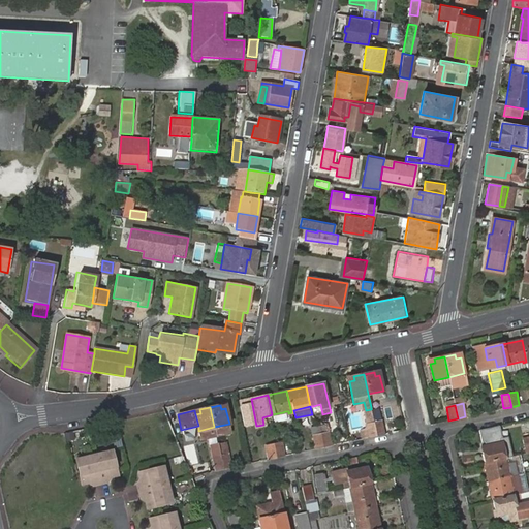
[(283,412),(273,414),(275,423),(287,419),(285,411),(283,412)]
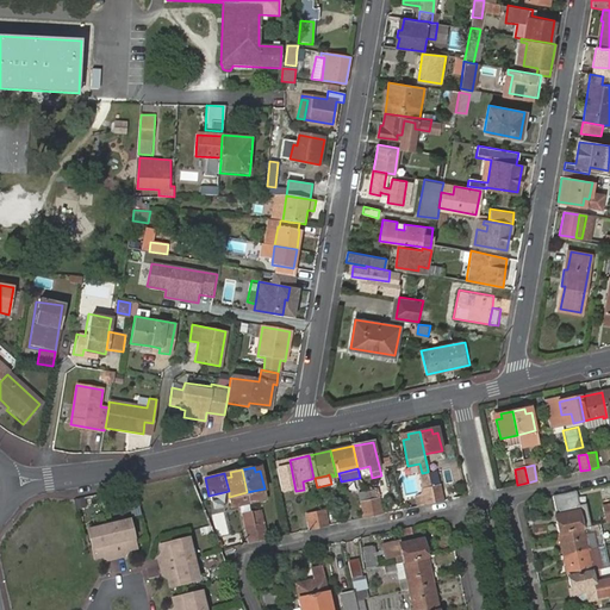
[(431,486),(435,502),(443,500),(441,485),(431,486)]
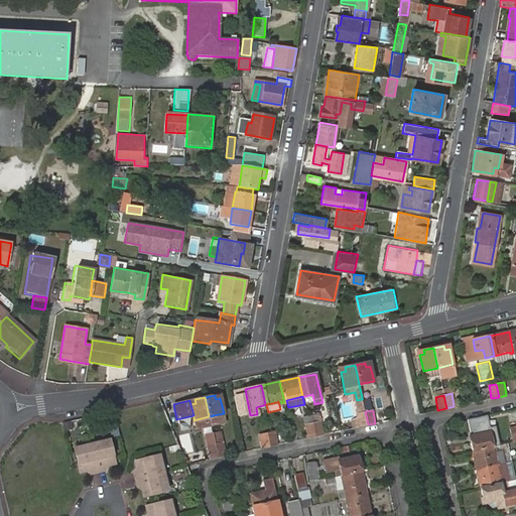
[(357,413),(359,426),(368,424),(365,411),(357,413)]
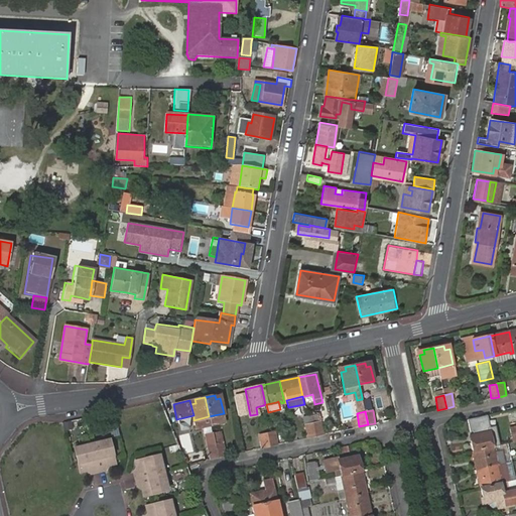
[(209,416),(194,420),(196,428),(226,422),(224,413),(209,416)]
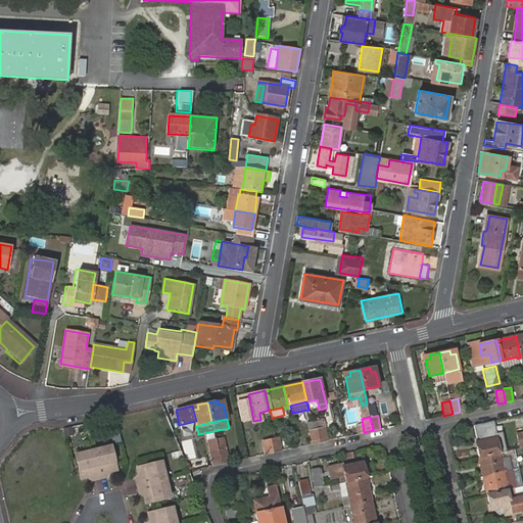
[(314,422),(316,429),(317,428),(325,427),(323,420),(314,422)]
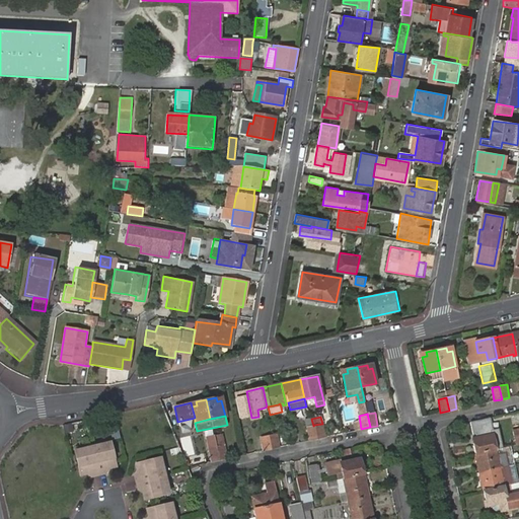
[(314,425),(317,438),(324,437),(322,424),(314,425)]
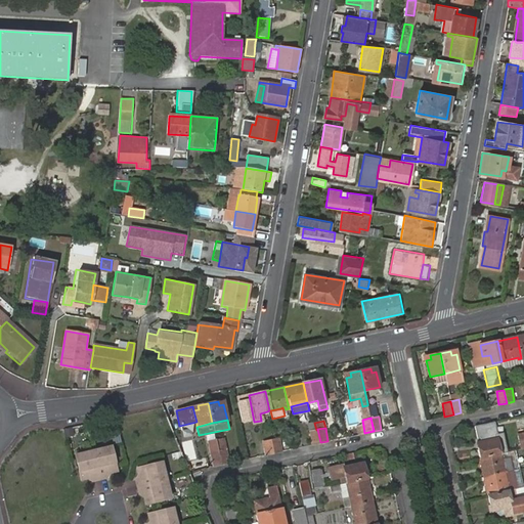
[(309,431),(312,444),(320,442),(317,429),(316,430),(309,431)]
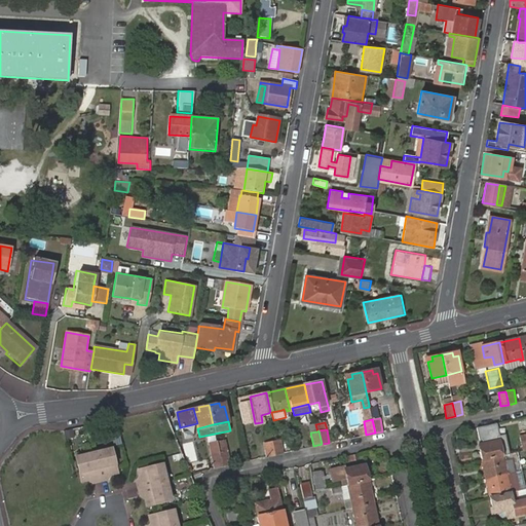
[(208,440),(213,467),(222,465),(216,439),(208,440)]
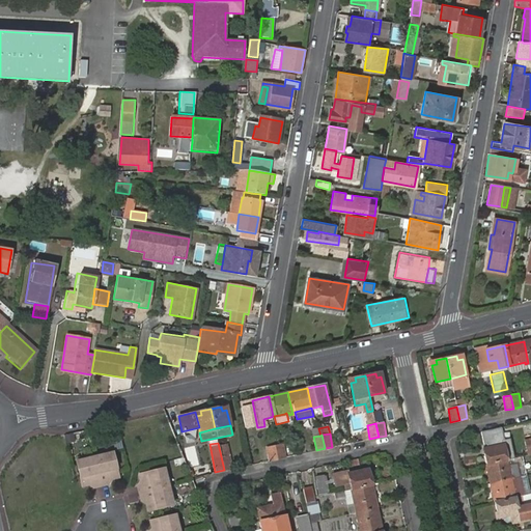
[(227,443),(219,445),(224,470),(232,469),(227,443)]
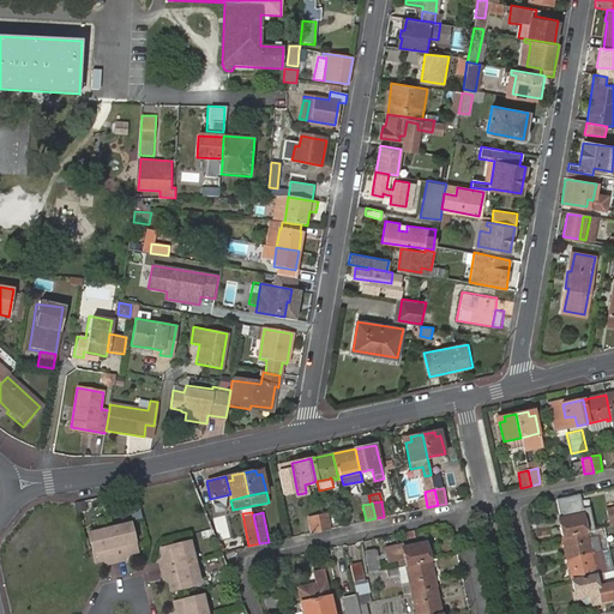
[(317,516),(320,530),(330,529),(326,513),(317,516)]
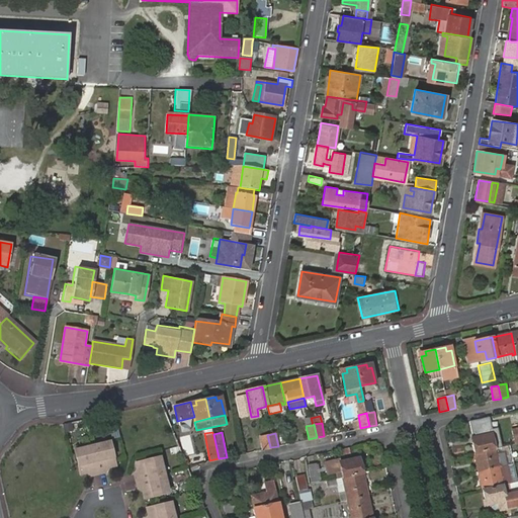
[(475,452),(494,448),(491,434),(476,437),(477,441),(472,442),(475,452)]
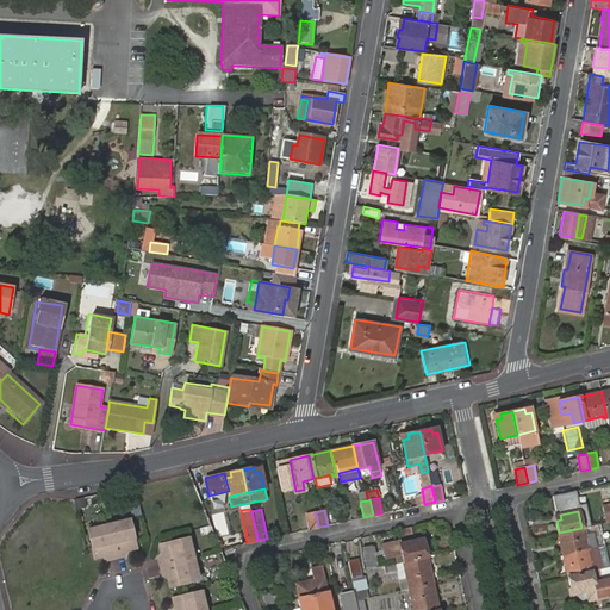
[(299,515),(303,530),(318,527),(315,512),(299,515)]
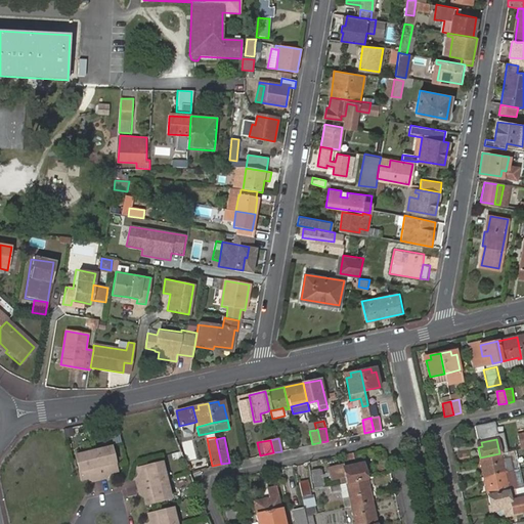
[(112,446),(95,449),(101,478),(108,476),(107,473),(118,471),(112,446)]
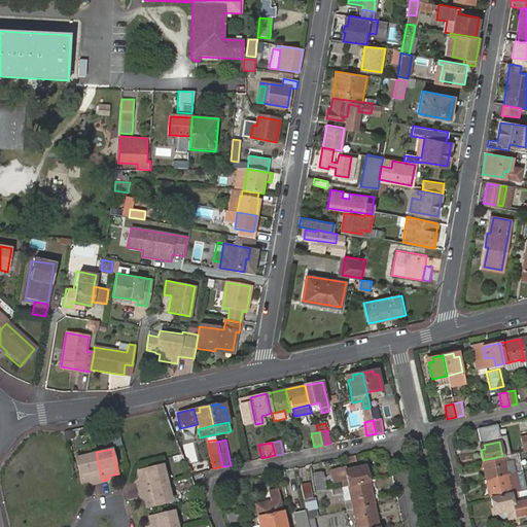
[(102,481),(96,452),(77,457),(82,482),(93,479),(94,482),(102,481)]
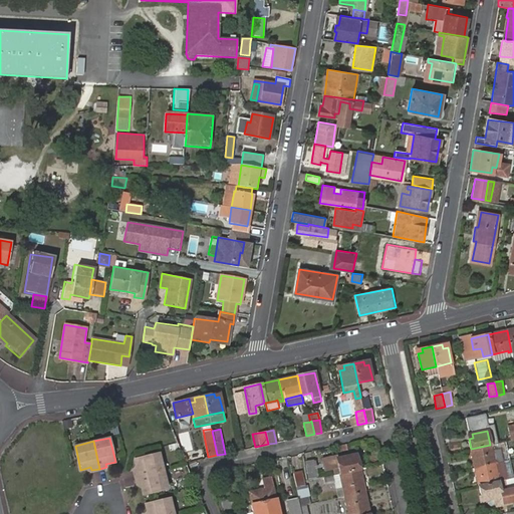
[(494,461),(490,445),(471,449),(475,468),(496,463),(496,461),(494,461)]
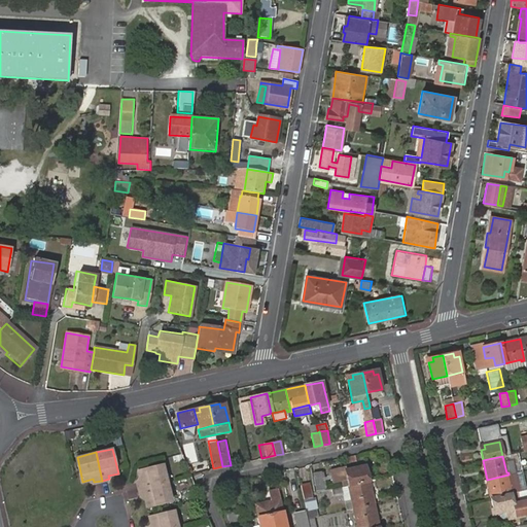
[(139,489),(168,483),(164,464),(141,469),(139,470),(141,481),(138,482),(139,489)]
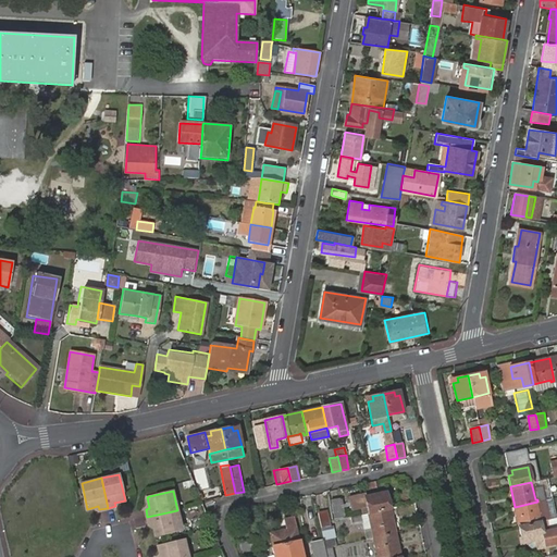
[(364,496),(368,512),(390,508),(386,496),(382,497),(381,493),(364,496)]
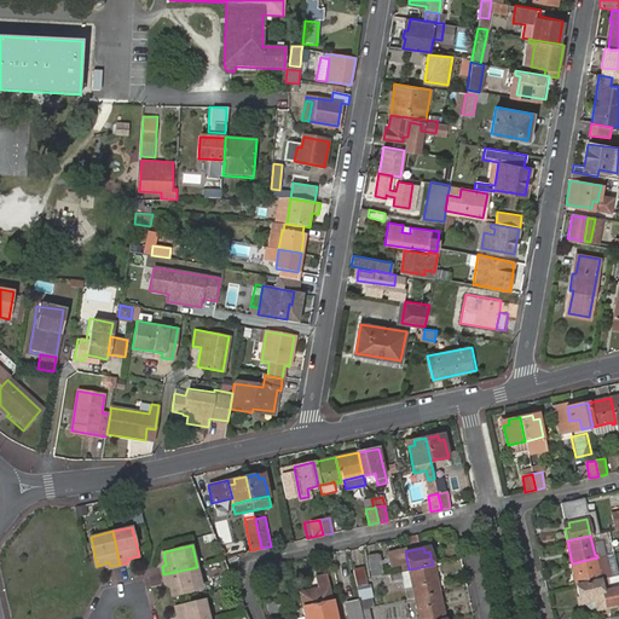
[(368,555),(371,574),(381,573),(376,554),(368,555)]
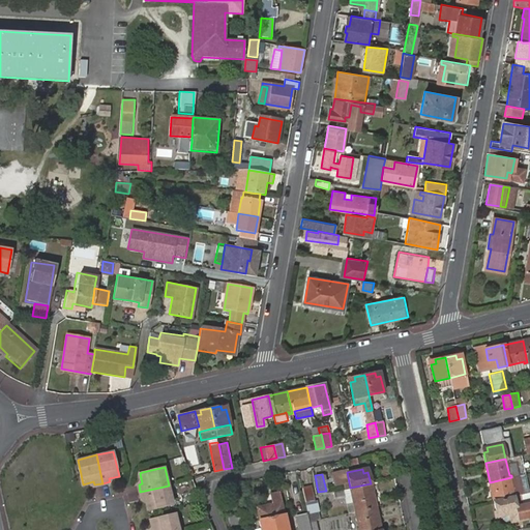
[(494,501),(513,497),(510,480),(512,480),(511,477),(490,482),(494,501)]
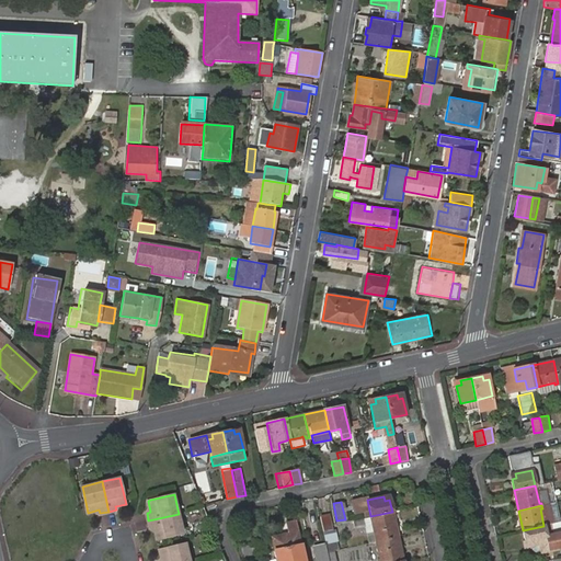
[(392,512),(370,516),(376,541),(397,537),(392,512)]
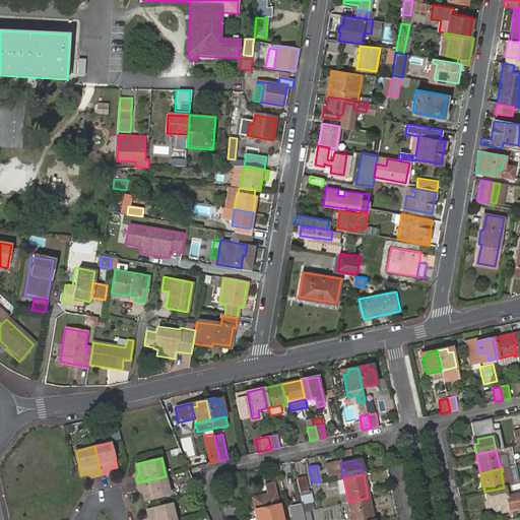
[(170,493),(166,476),(137,482),(139,490),(143,489),(145,498),(148,498),(170,493)]
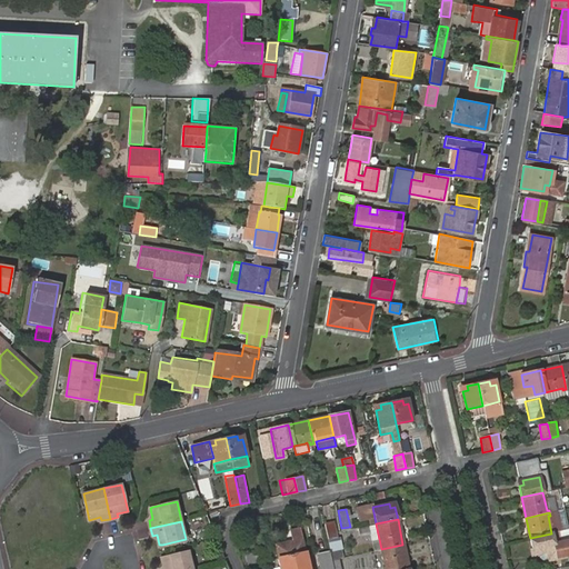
[(326,523),(331,551),(342,549),(340,538),(337,539),(333,522),(326,523)]
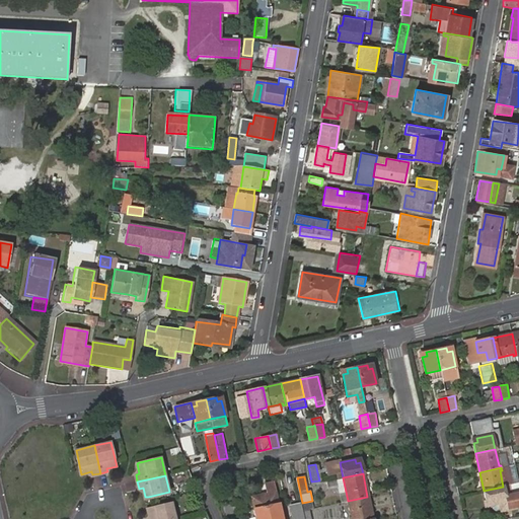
[(278,504),(273,480),(265,483),(267,494),(252,498),(254,509),(266,507),(278,504)]
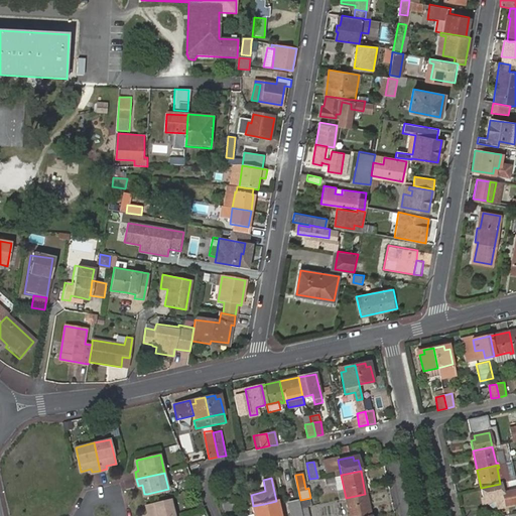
[(515,490),(507,492),(505,483),(500,484),(481,488),(483,498),(487,497),(488,502),(497,500),(498,506),(515,502),(515,490)]
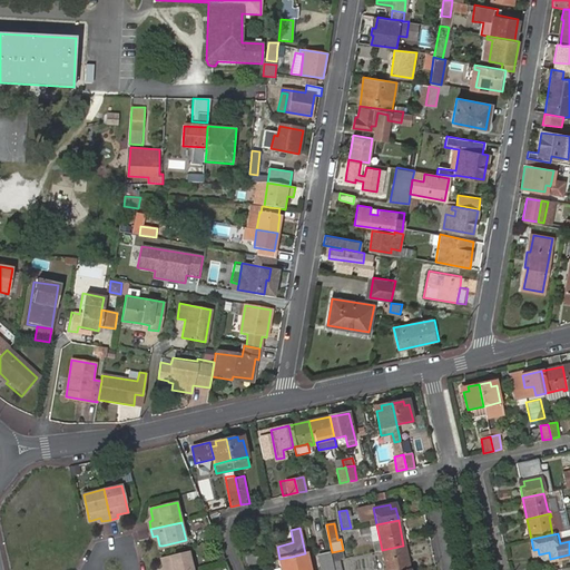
[(409,569),(403,546),(382,550),(386,569),(409,569)]
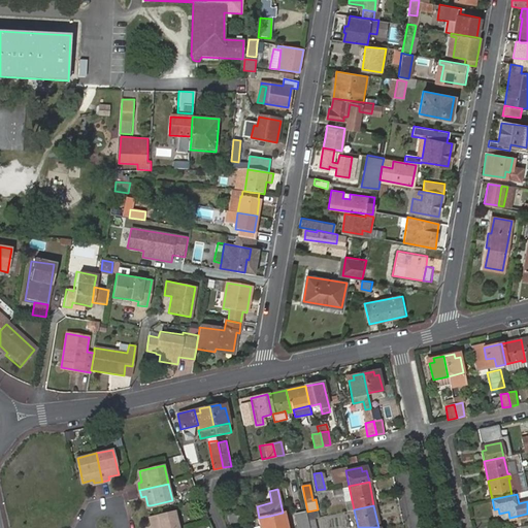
[(229,515),(230,524),(242,522),(251,520),(249,510),(229,515)]
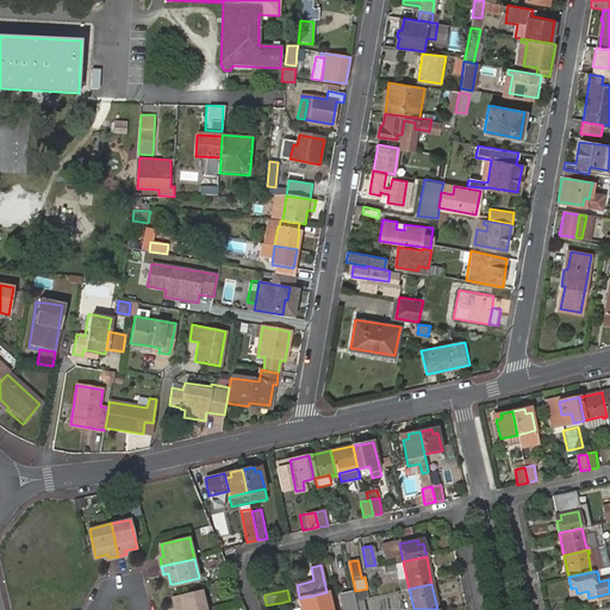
[(172,609),(207,609),(203,591),(173,597),(176,609),(172,609)]
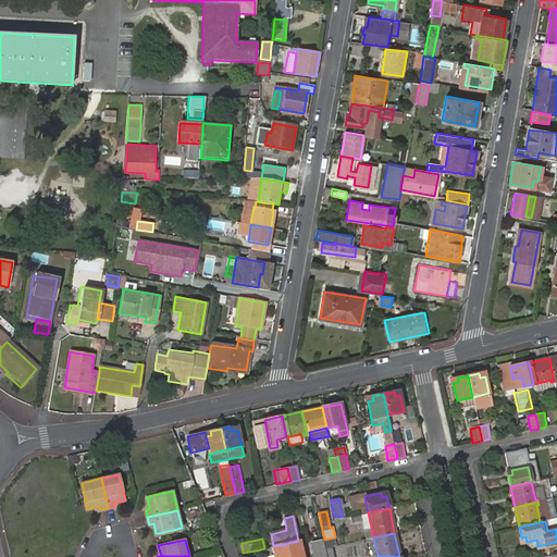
[(326,556),(324,547),(323,540),(311,543),(313,556),(326,556)]
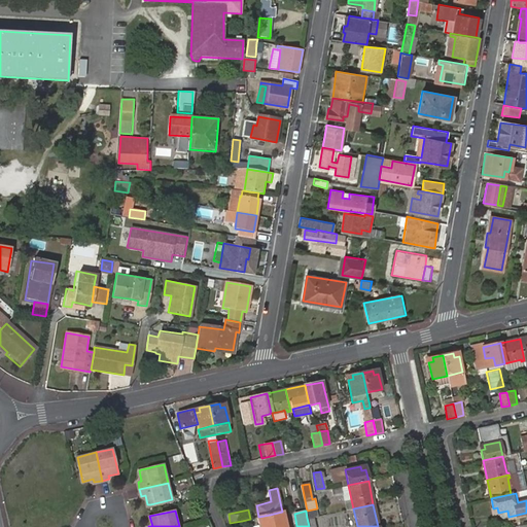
[(286,526),(283,512),(282,512),(270,515),(273,526),(286,526)]
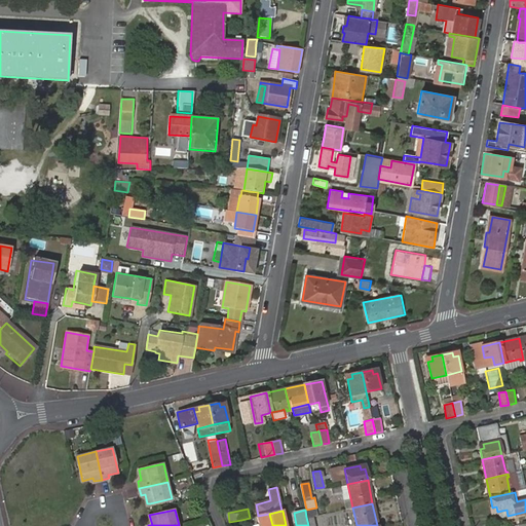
[(272,525),(269,514),(258,516),(257,516),(259,525),(272,525)]
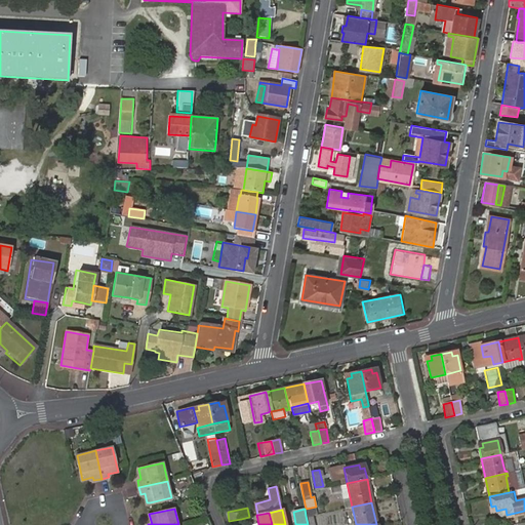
[(306,516),(308,524),(315,524),(313,515),(306,516)]
